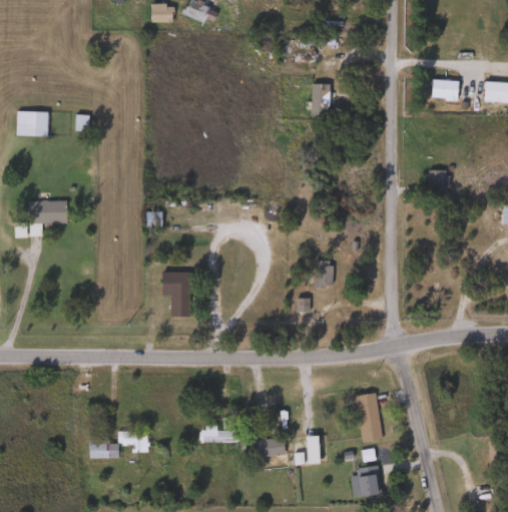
[(507,101),(484,101),(484,81),(507,81),(507,101)]
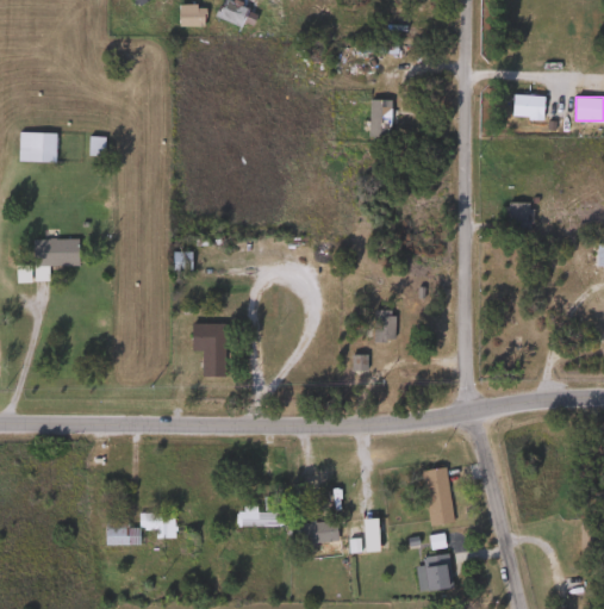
[(392,99),(392,137),(371,137),(371,99),(392,99)]
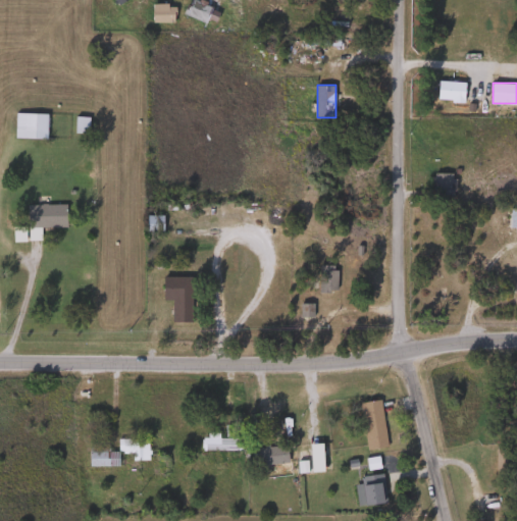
[(17,129),(17,112),(49,112),(49,129),(17,129)]
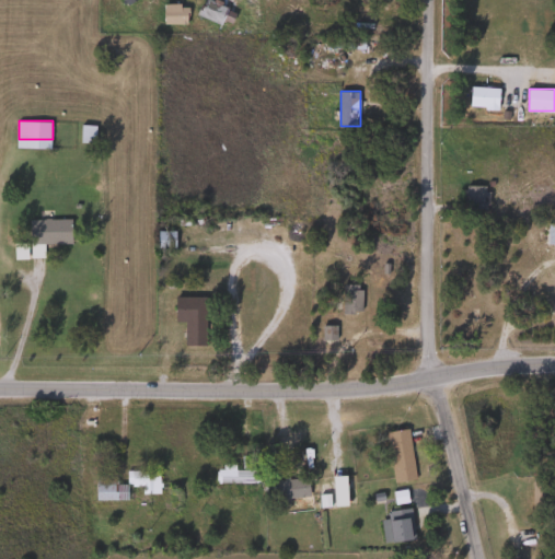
[(465,216),(465,185),(487,185),(487,216),(465,216)]
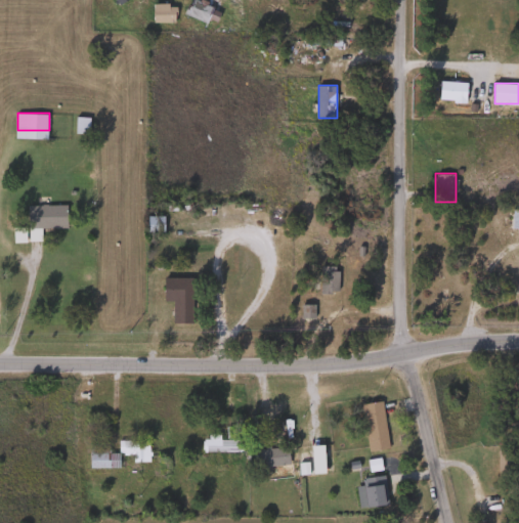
[(70,227),(43,227),(43,241),(30,241),(30,205),(69,205),(70,227)]
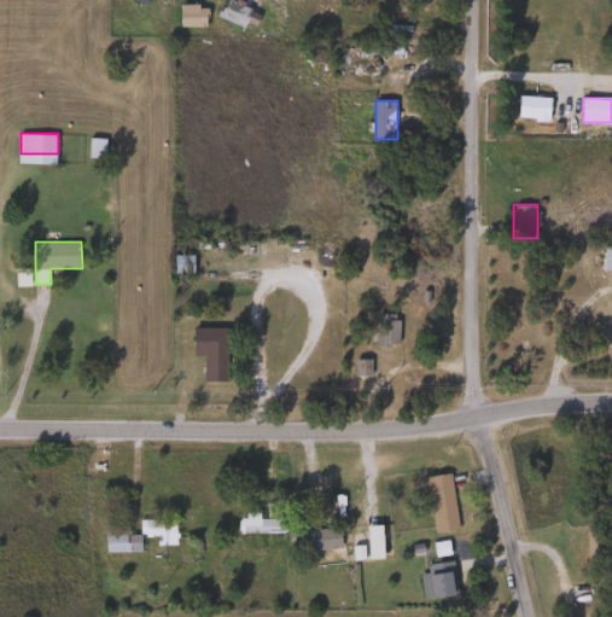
[(196,274),(178,274),(178,255),(196,255),(196,274)]
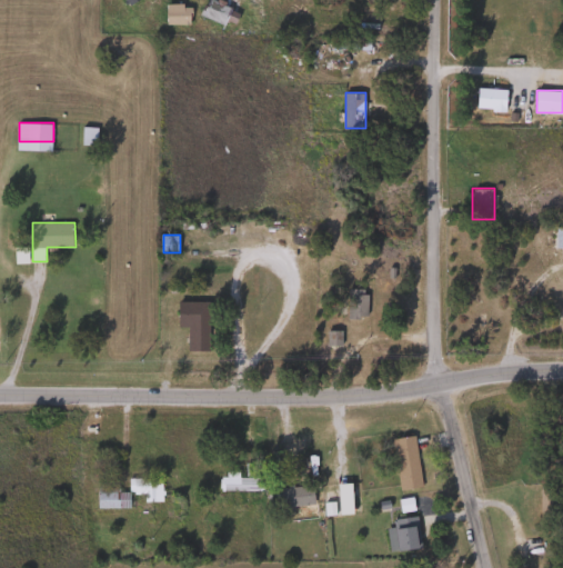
[(30,258),(21,262),(16,252),(24,248),(30,258)]
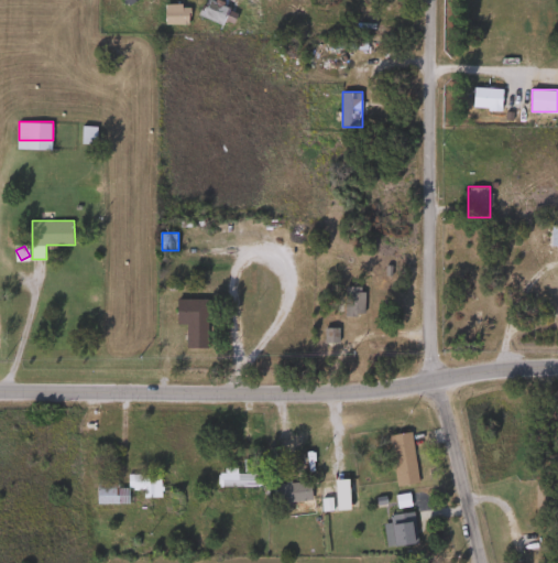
[(345,314),(345,285),(365,285),(365,314),(345,314)]
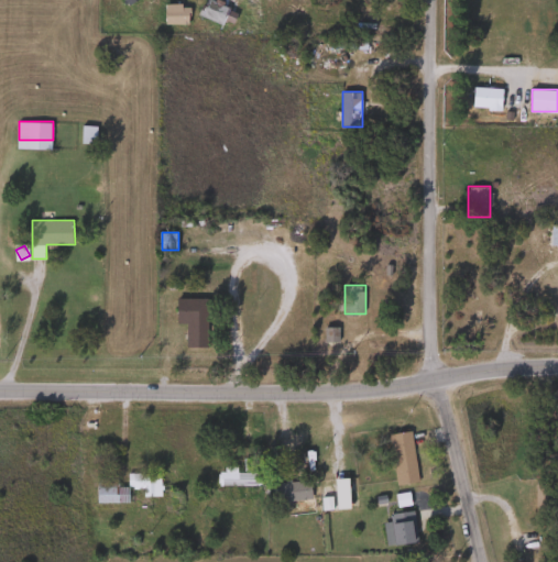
[(178,323),(178,298),(209,298),(209,348),(189,348),(189,323),(178,323)]
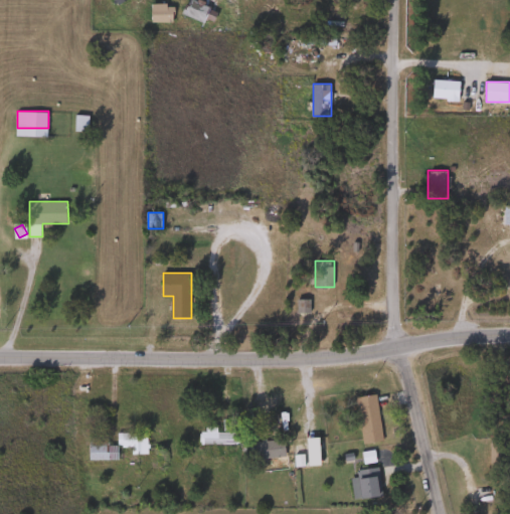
[(312,299),(312,315),(299,315),(299,299),(312,299)]
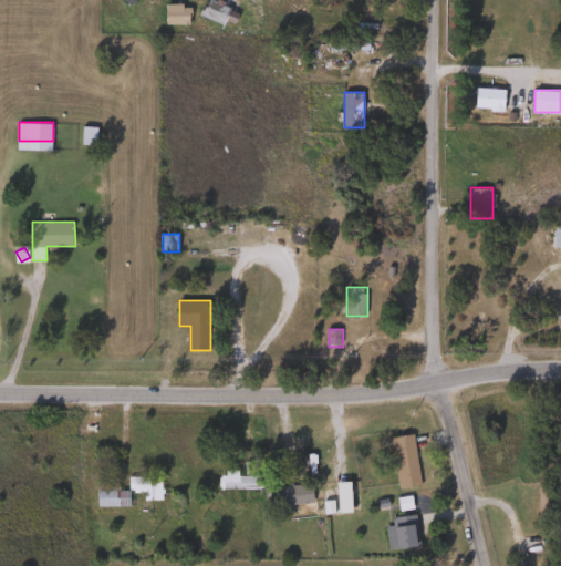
[(400,489),(394,436),(416,434),(422,486),(400,489)]
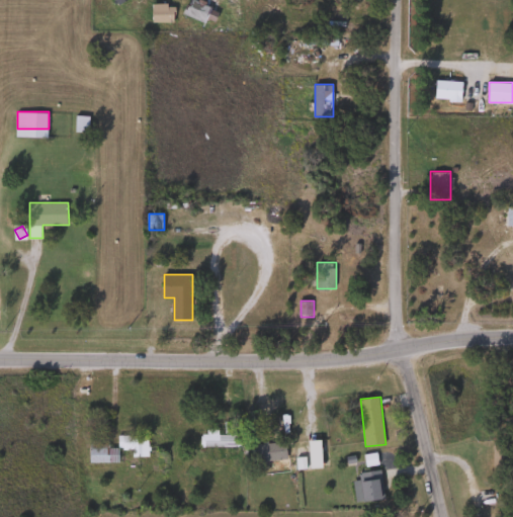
[(242,447),(203,447),(203,432),(242,432),(242,447)]
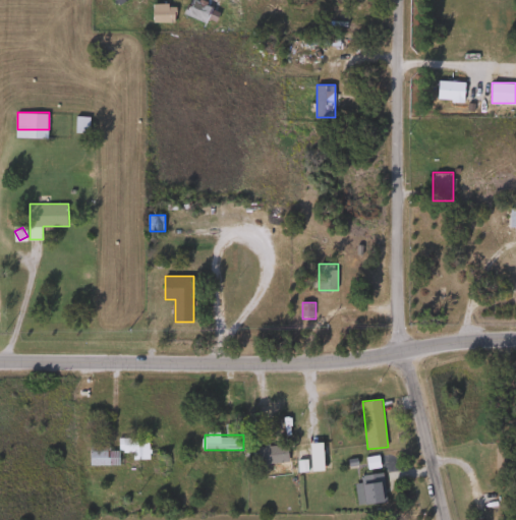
[(151,437),(151,459),(134,459),(134,453),(120,453),(120,437),(151,437)]
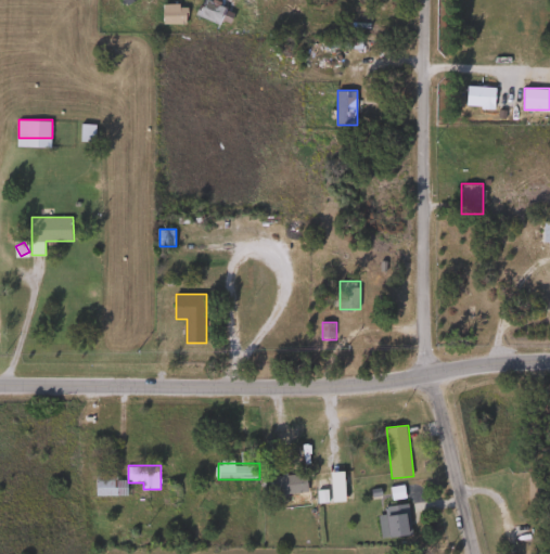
[(118,471),(118,481),(127,481),(126,495),(97,495),(98,469),(118,471)]
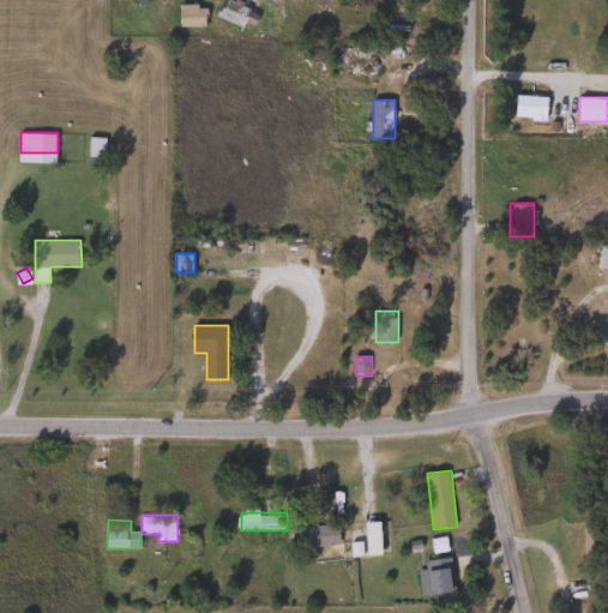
[(306,546),(306,524),(341,524),(341,546),(306,546)]
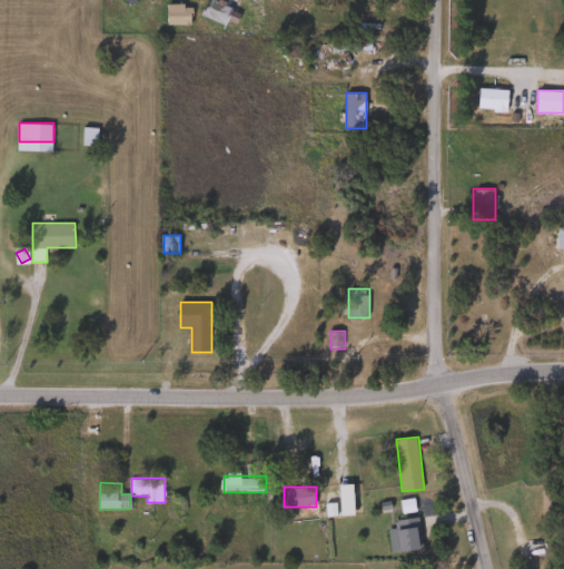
[(394,540),(392,520),(419,517),(423,549),(399,551),(398,540),(394,540)]
